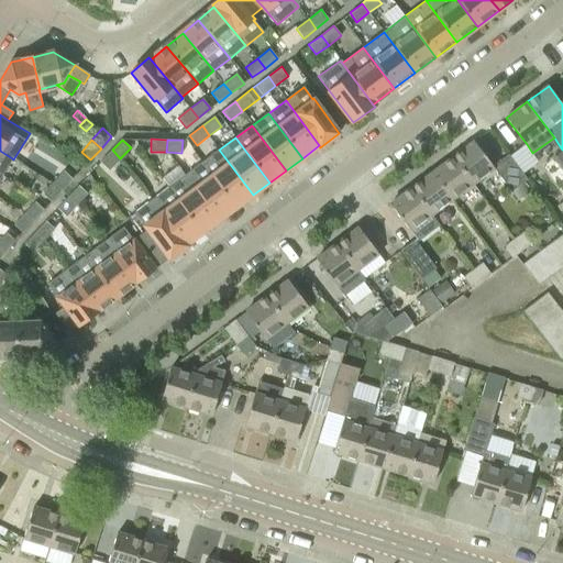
[(501,178),(511,191),(522,183),(528,179),(522,173),(510,156),(509,154),(493,166),(474,141),(453,157),(473,184),(495,168),(501,178)]
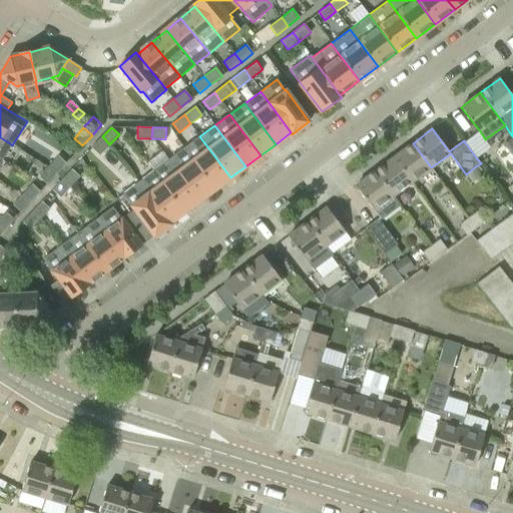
[(485,139),(480,131),(465,142),(476,157),(491,146),(485,139)]
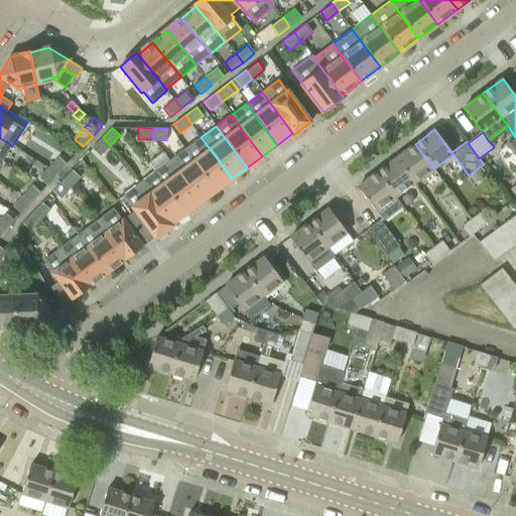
[(110,145),(103,137),(94,147),(101,154),(110,145)]
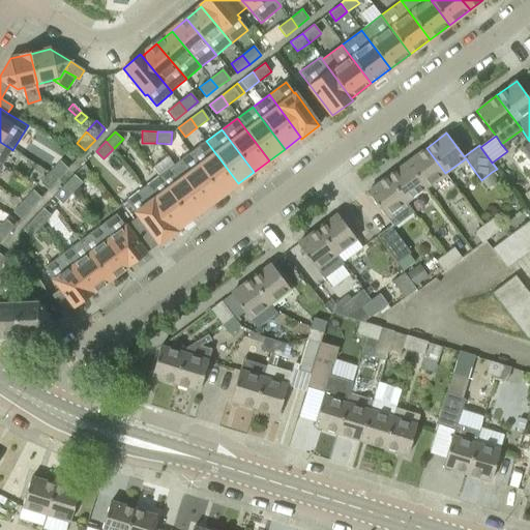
[(190,152),(223,196),(238,183),(206,141),(190,152)]
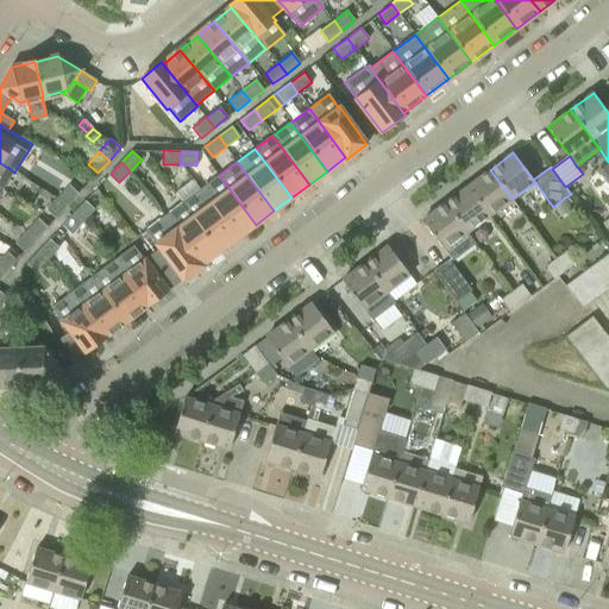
[(13,171),(0,163),(0,189),(1,190),(13,171)]
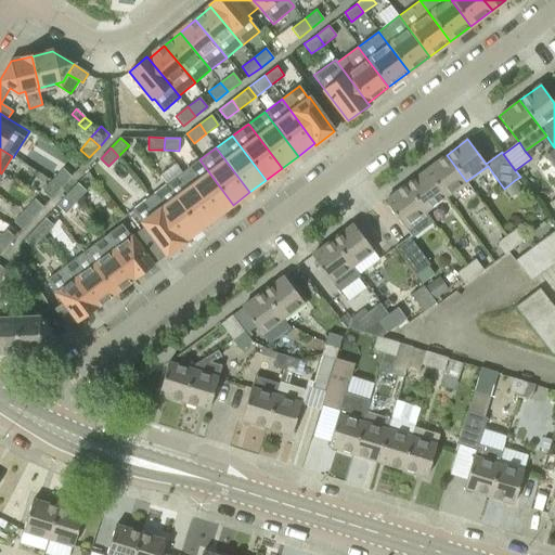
[(466,181),(447,155),(426,170),(446,196),(466,181)]
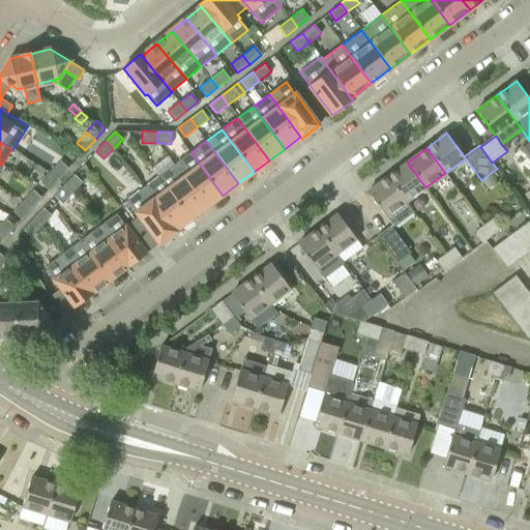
[(175,164),(207,207),(223,196),(190,152),(175,164)]
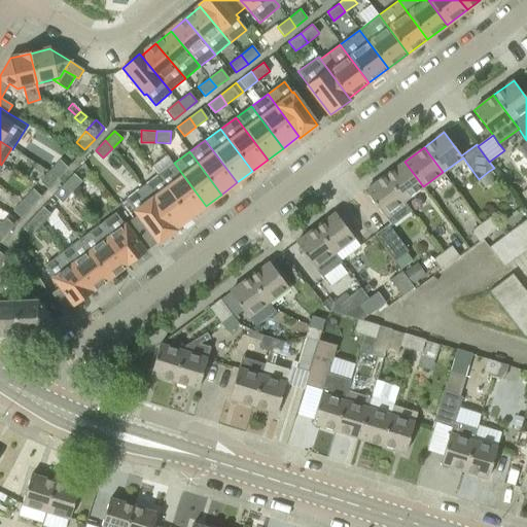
[(61,160),(50,171),(59,178),(68,168),(61,160)]
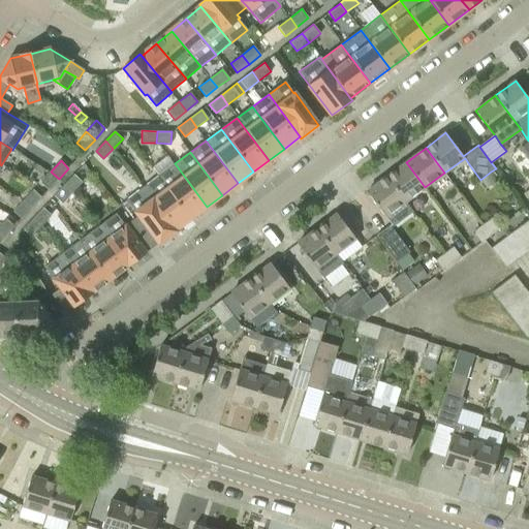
[(425,187),(406,162),(386,177),(405,201),(425,187)]
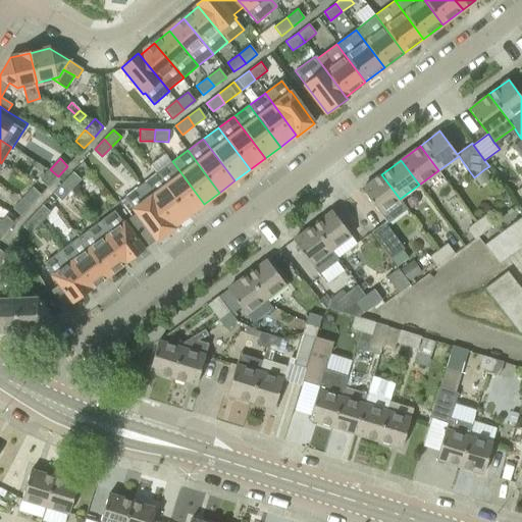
[(157,173),(188,215),(204,204),(172,161),(157,173)]
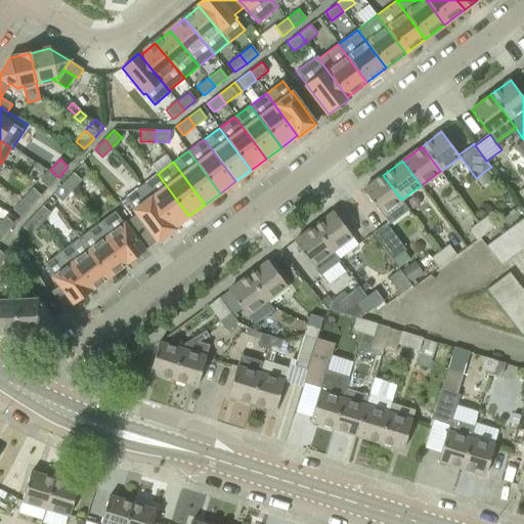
[(58,177),(50,170),(40,180),(48,187),(58,177)]
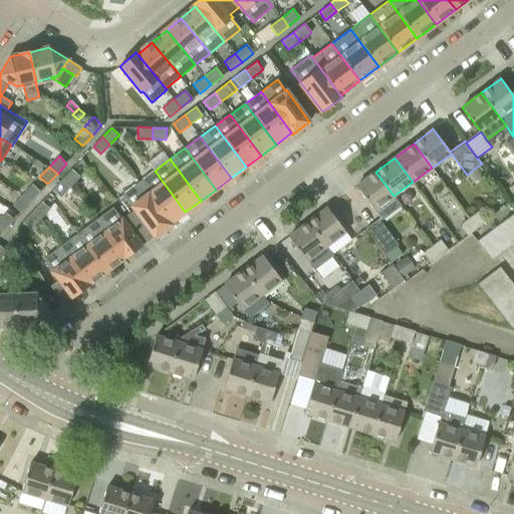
[(477,167),(467,175),(473,183),(483,176),(477,167)]
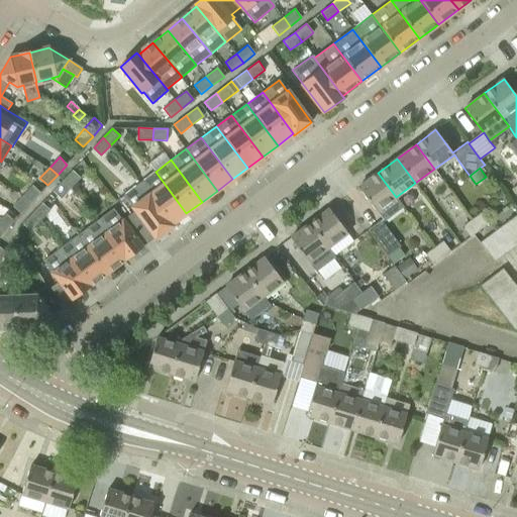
[(73,171),(63,181),(71,188),(80,178),(73,171)]
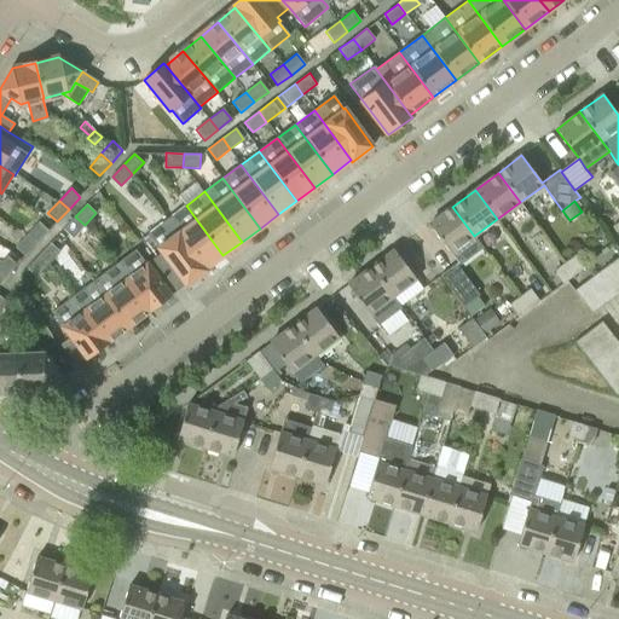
[(168,219),(204,268),(223,255),(186,206),(168,219)]
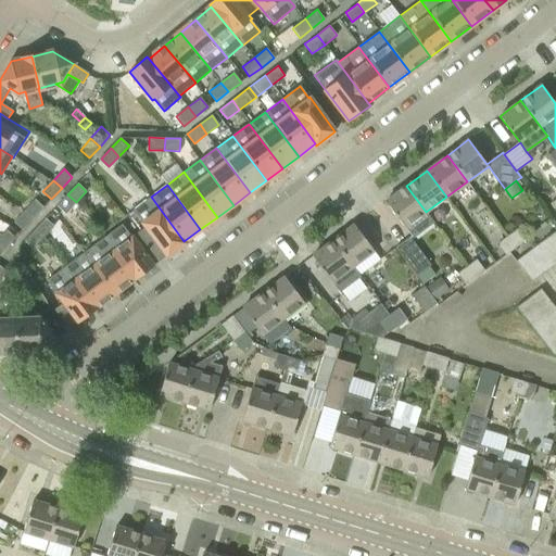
[(426,212),(406,186),(386,201),(405,227),(426,212)]
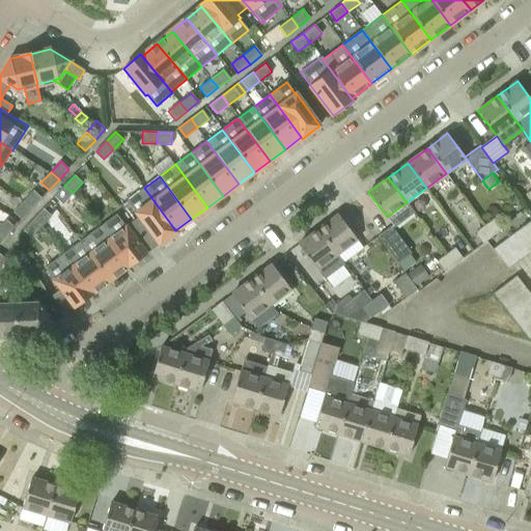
[(73,193),(64,186),(54,196),(62,203),(73,193)]
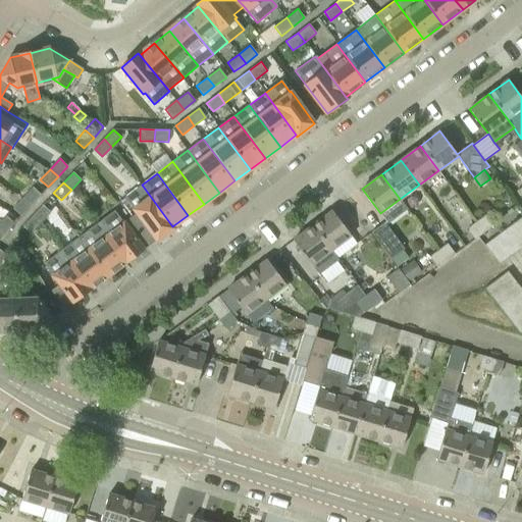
[(173,228),(172,226),(142,185),(125,196),(128,200),(138,213),(158,240),(173,228)]
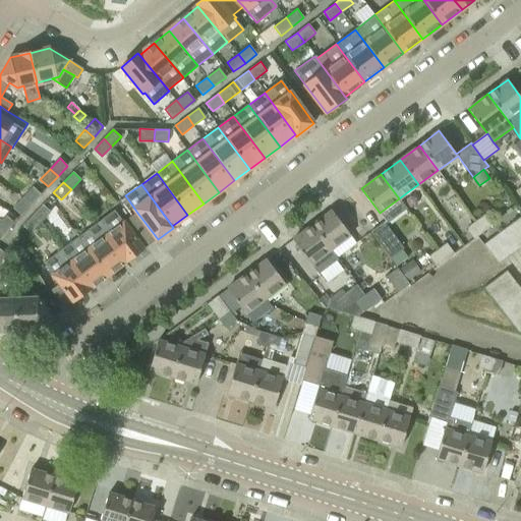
[(33,186),(22,197),(32,205),(41,194),(33,186)]
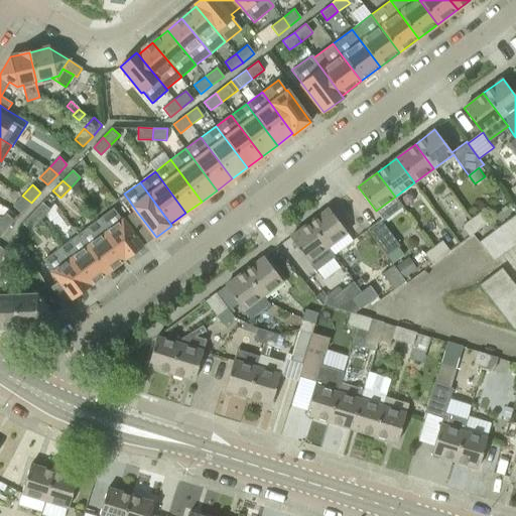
[(31,203),(22,196),(13,206),(21,214),(31,203)]
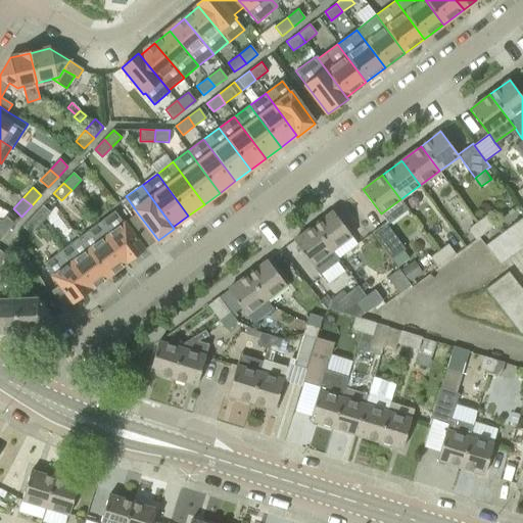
[(44,205),(33,217),(40,223),(45,228),(52,221),(47,216),(50,212),(44,205)]
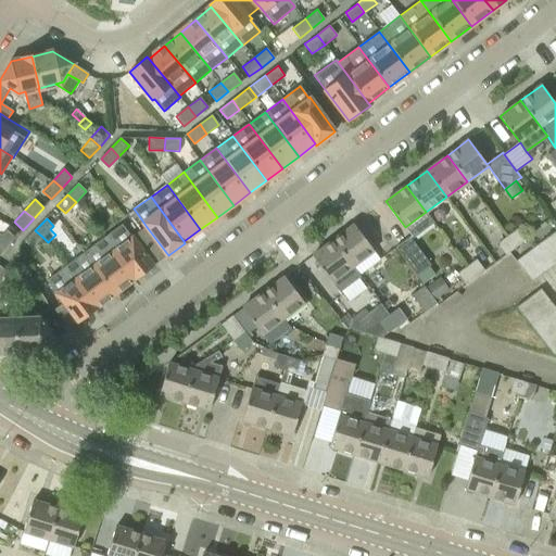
[(354,224),(333,240),(353,266),(374,251),(354,224)]
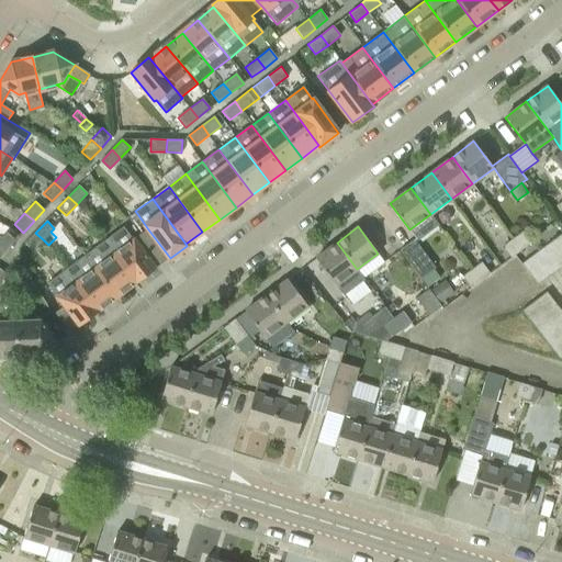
[(135,284),(156,269),(135,239),(133,238),(132,239),(124,227),(104,242),(135,284)]
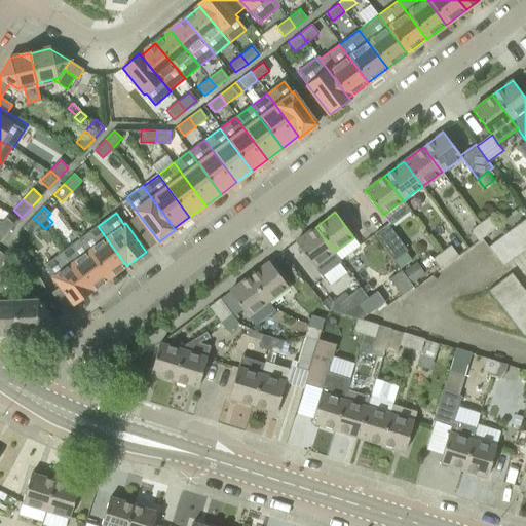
[(146,252),(159,241),(139,215),(126,224),(146,252)]
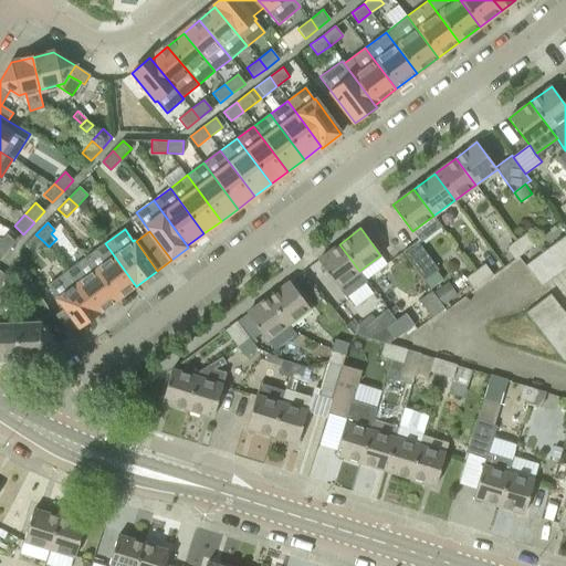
[(7,234),(0,241),(0,249),(4,254),(16,242),(7,234)]
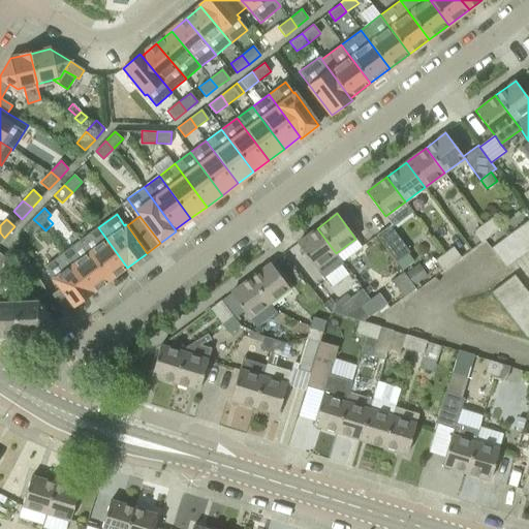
[(40,225),(33,219),(24,228),(31,236),(40,225)]
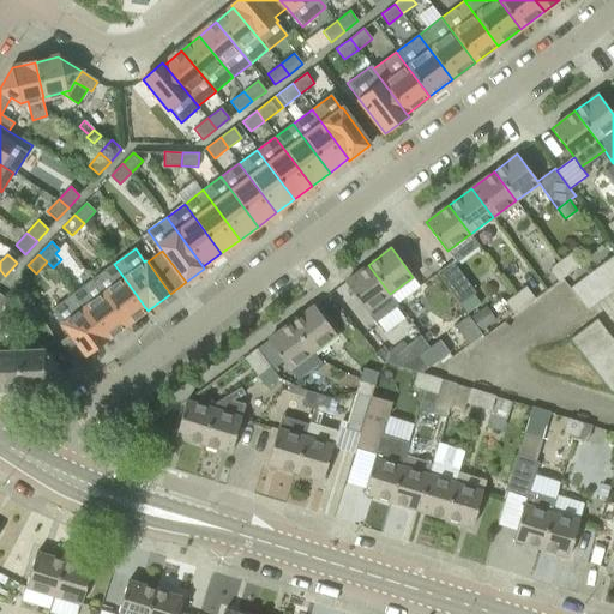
[(570,254),(560,262),(570,274),(579,266),(570,254)]
